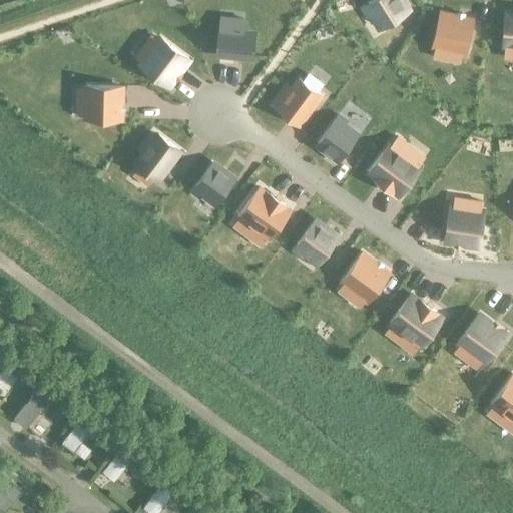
[(349,0),(338,0),(334,1),(337,13),(352,9),(349,0)]
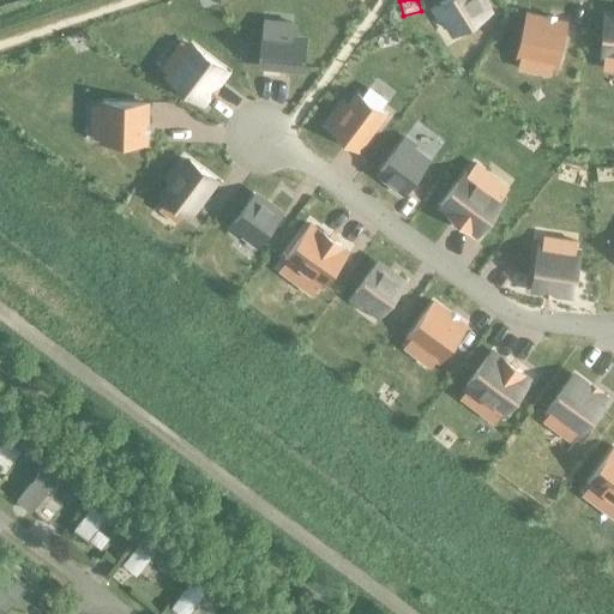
[(440,0),(437,2),(429,7),(437,18),(444,14),(455,32),(483,14),(475,0),(440,0)]
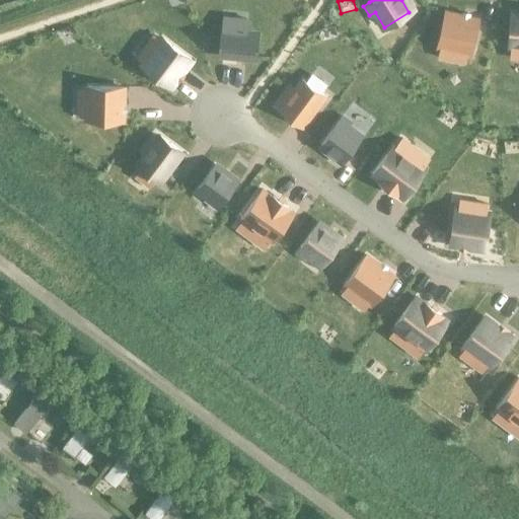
[(509,9),(506,49),(509,49),(509,59),(518,59),(518,50),(518,49),(518,6),(518,7),(518,9),(509,9)]
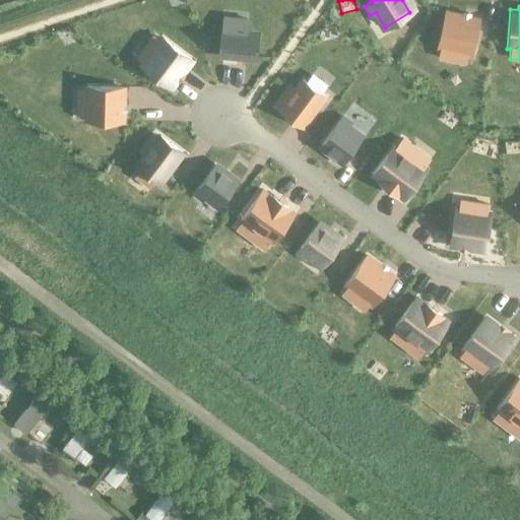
[(445,11),(438,46),(440,47),(438,56),(448,58),(450,49),(469,53),(477,18),(445,11)]
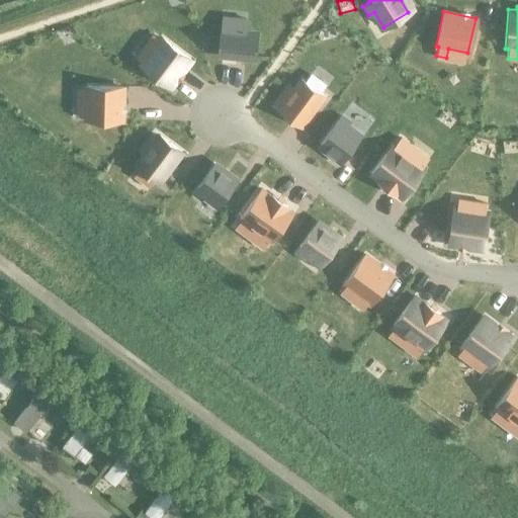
[(221,27),(218,55),(252,58),(254,34),(245,33),(246,20),(240,19),(239,29),(221,27)]
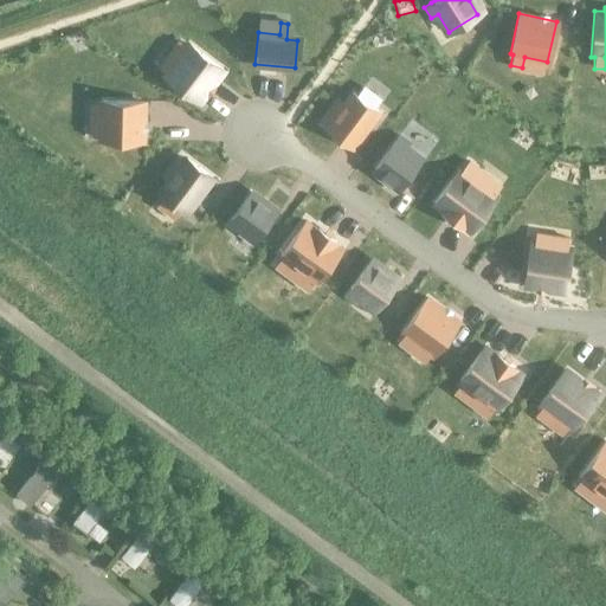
[(180,56),(165,76),(197,100),(219,70),(187,46),(186,47),(179,43),(173,50),(180,56)]
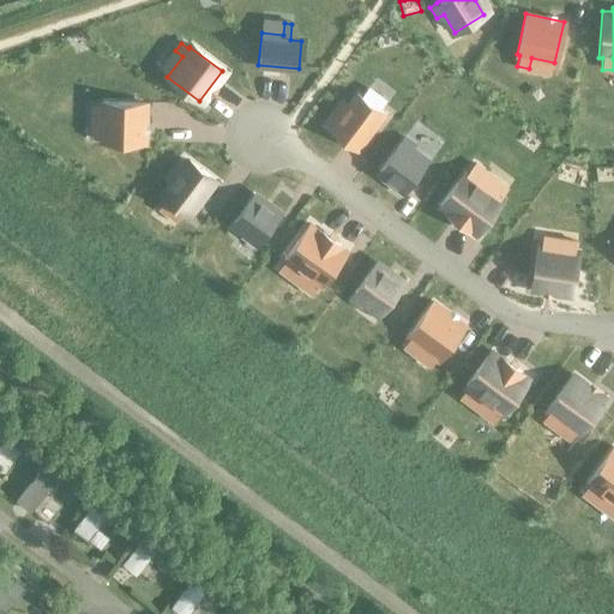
[(341,118),(330,131),(354,149),(379,114),(355,97),(345,110),(339,106),(335,113),(341,118)]
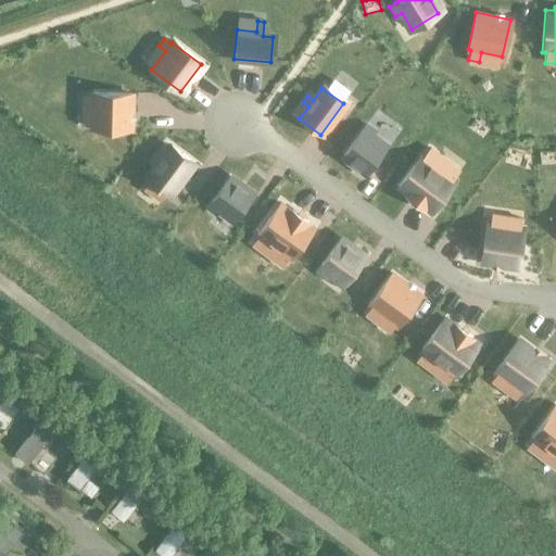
[(92,97),(81,97),(81,105),(92,105),(92,127),(128,127),(128,95),(92,95),(92,97)]
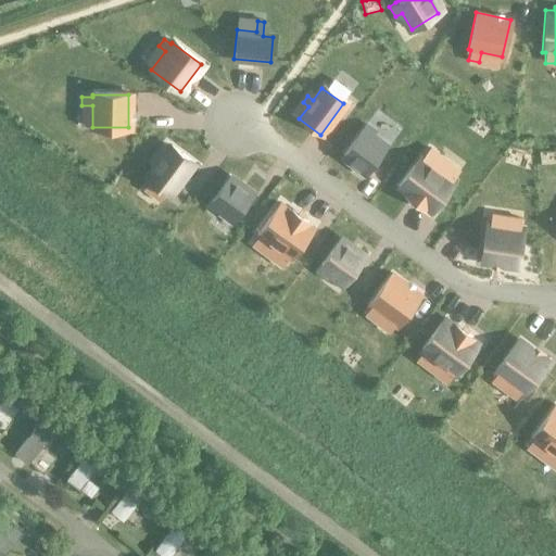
[(361,131),(343,154),(365,171),(382,148),(370,139),(377,131),(366,124),(361,131)]
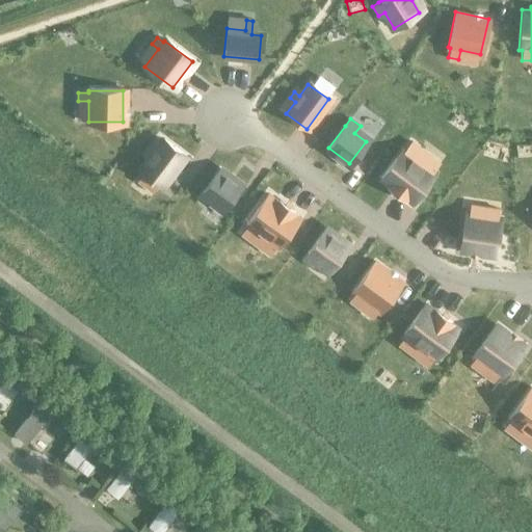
[(149,159),(140,170),(161,186),(183,156),(162,140),(153,154),(148,150),(143,155),(149,159)]
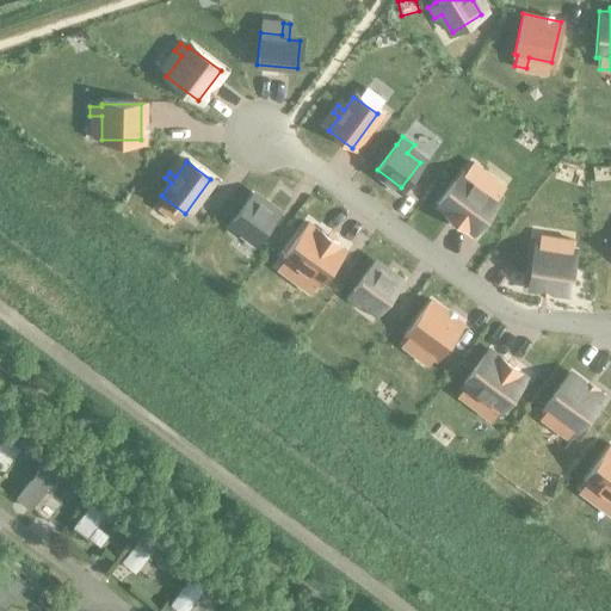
[(461,173),(437,204),(473,232),(497,199),(470,180),(479,168),(471,164),(463,174),(461,173)]
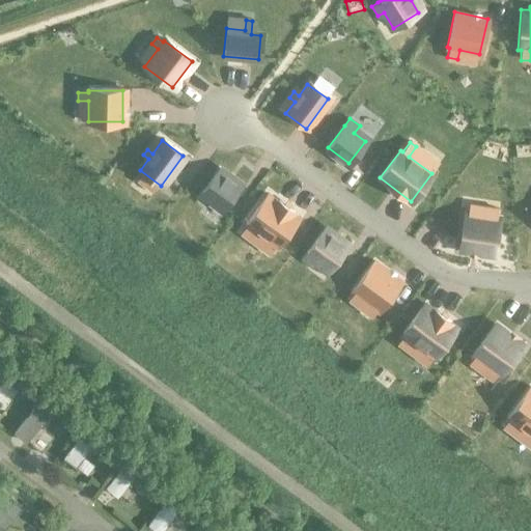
[(218,171),(202,193),(223,208),(239,187),(218,171)]
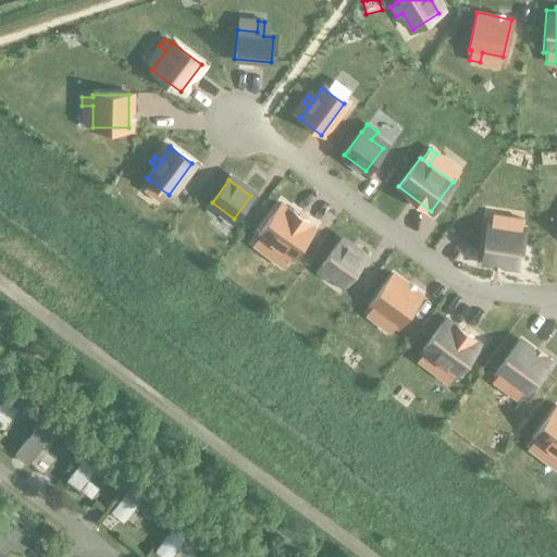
[(260,236),(252,247),(259,252),(267,242),(289,258),(311,229),(304,223),(305,221),(291,211),(289,213),(280,205),(258,234),(260,236)]
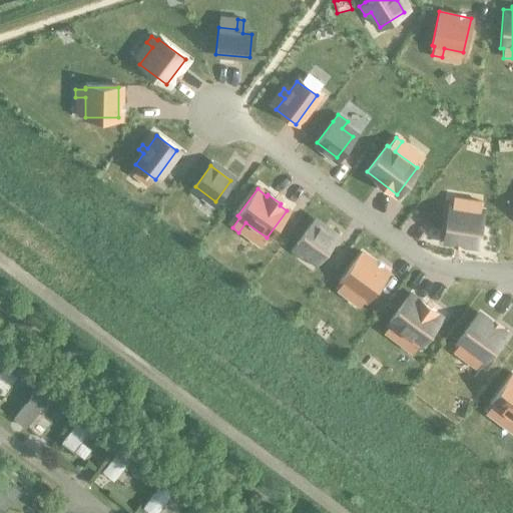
[(450,205),(445,241),(473,245),(479,209),(477,209),(478,202),(470,201),(469,208),(450,205)]
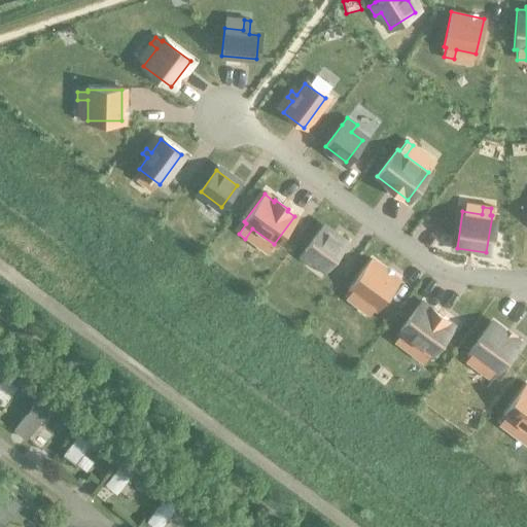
[(320,230),(304,251),(325,267),(341,245),(320,230)]
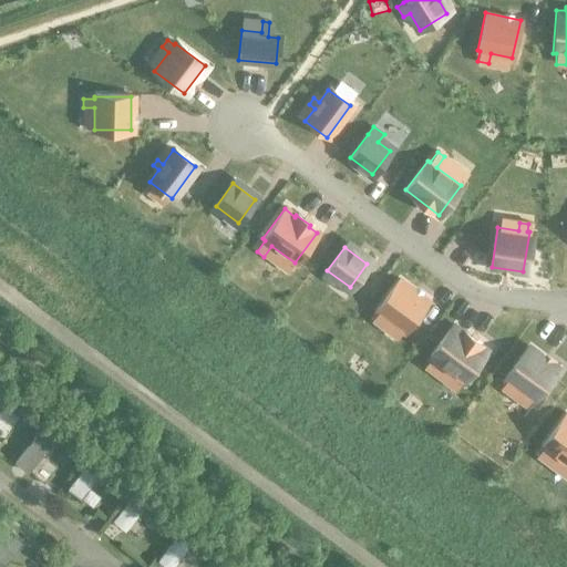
[(379,313),(372,322),(379,328),(385,319),(403,331),(425,301),(399,282),(377,311),(379,313)]
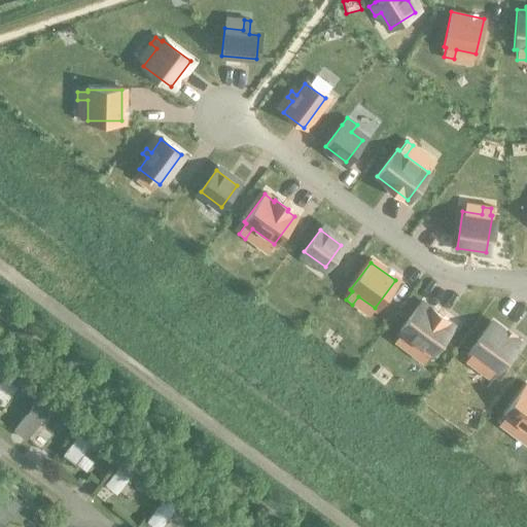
[(402,334),(395,343),(401,348),(409,338),(431,354),(451,328),(443,322),(444,320),(430,311),(429,313),(419,305),(399,331),(402,334)]
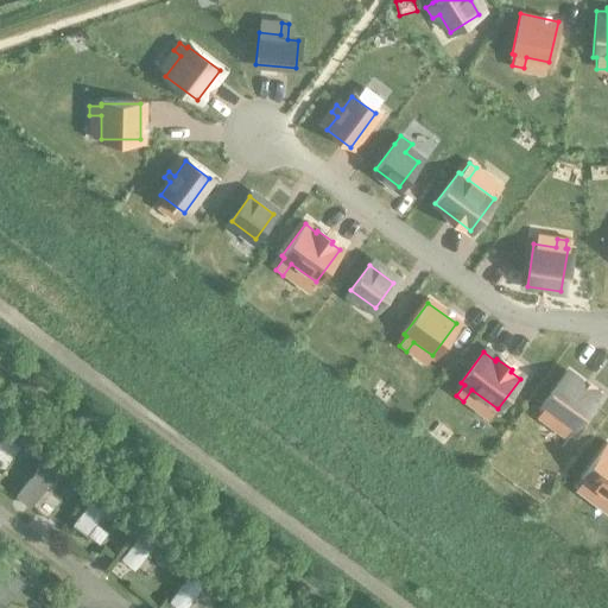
[(544,407),(534,418),(543,424),(551,412),(571,428),(594,398),(563,374),(540,405),(544,407)]
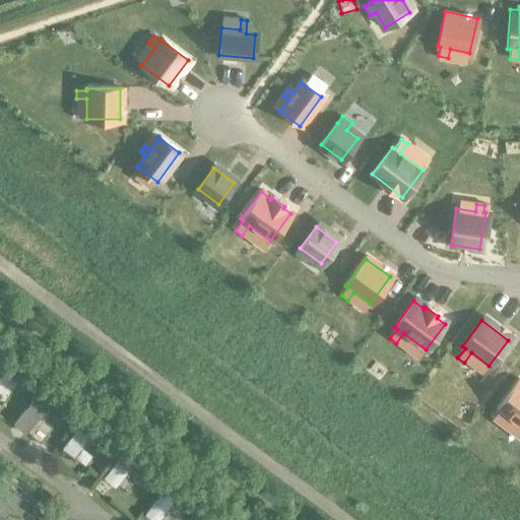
[(17,388),(27,375),(2,355),(0,358),(0,383),(4,378),(17,388)]
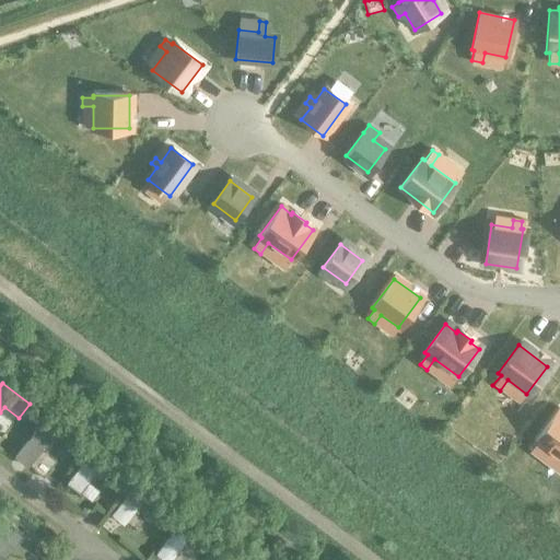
[(33,405),(26,413),(35,419),(42,411),(33,405)]
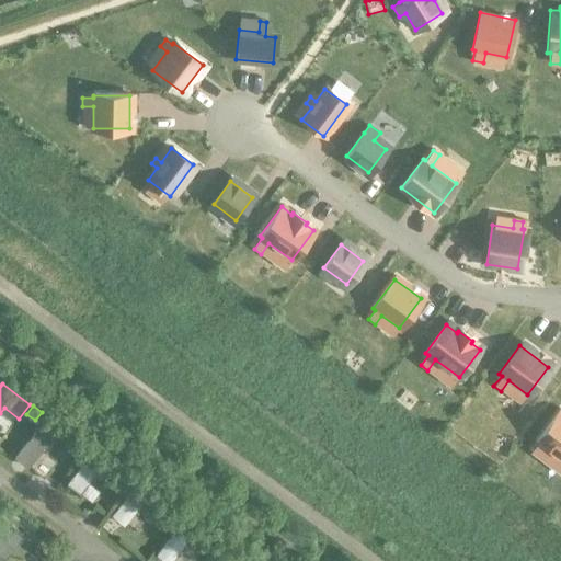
[(538,443),(529,455),(537,459),(545,448),(560,460),(560,413),(558,411),(536,442),(538,443)]
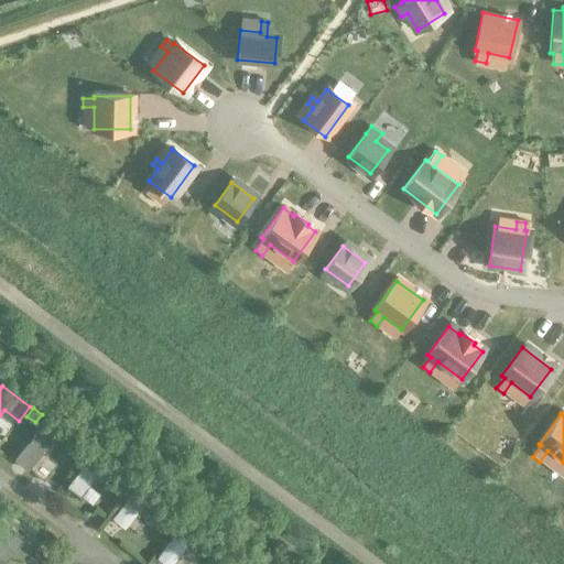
[(63,429),(50,418),(15,462),(29,473),(63,429)]
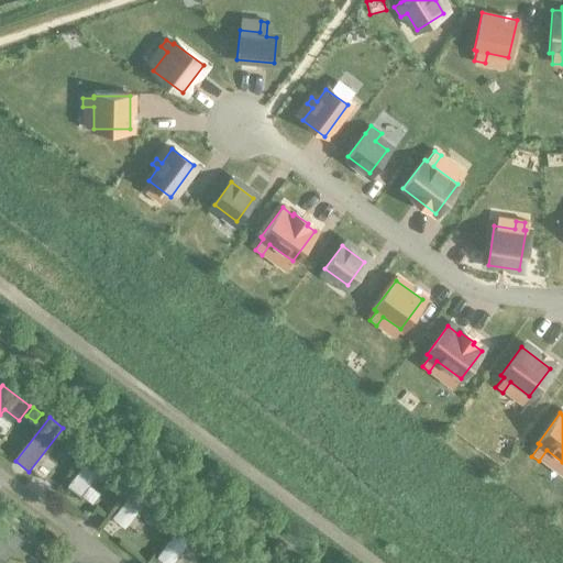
[(107,462),(92,452),(66,486),(80,497),(107,462)]
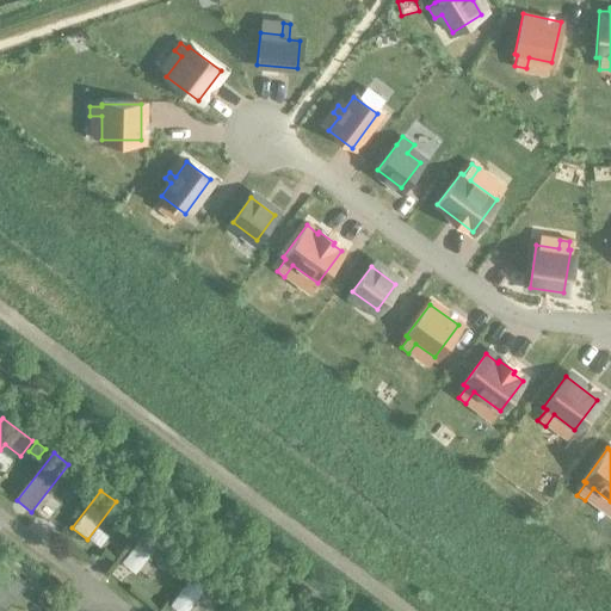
[(165,538),(152,526),(121,563),(134,574),(165,538)]
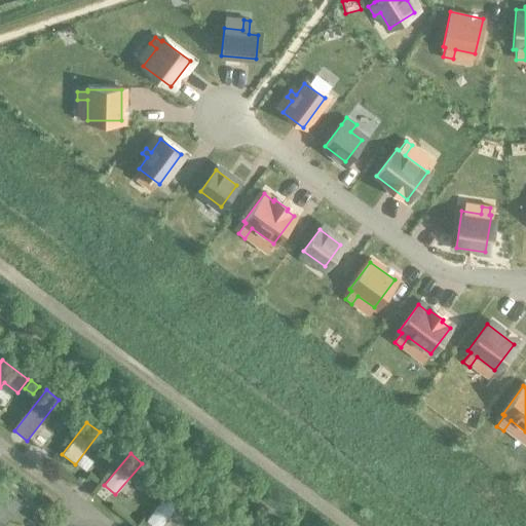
[(8,472),(3,478),(10,484),(16,478),(8,472)]
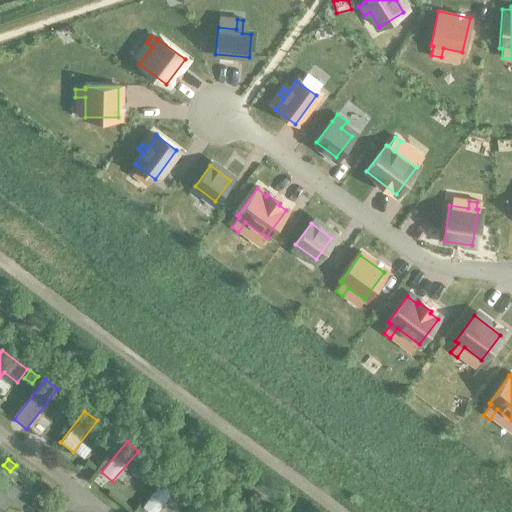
[(0,505),(6,510),(25,486),(1,466),(0,467),(0,505)]
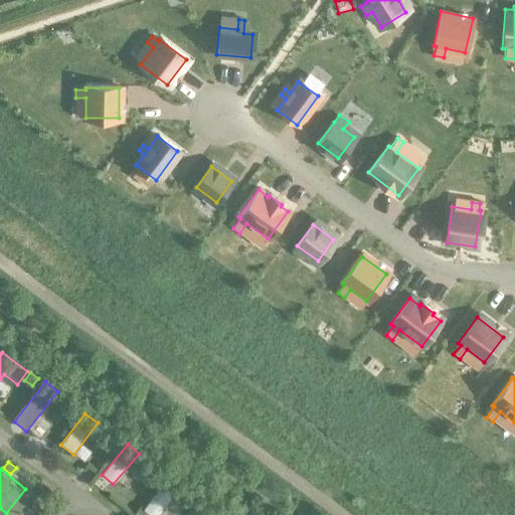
[(157,514),(182,485),(170,475),(143,510),(149,514),(157,514)]
